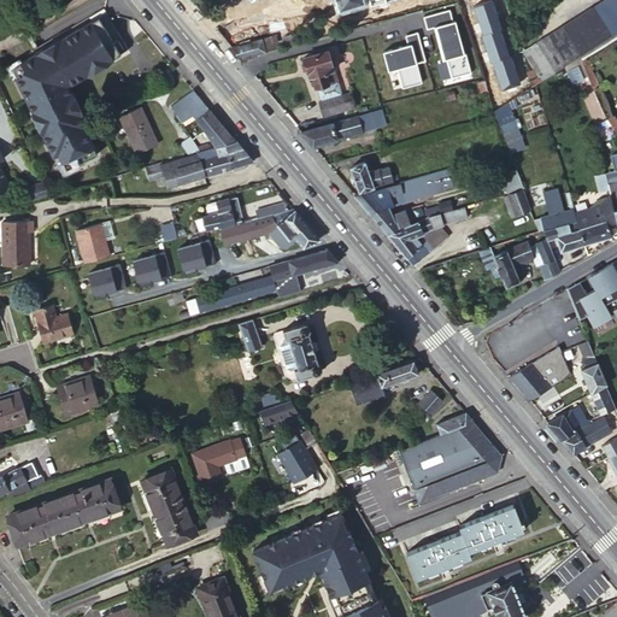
[(363,3),(362,0),(336,0),(340,10),(350,6),(351,11),(358,9),(356,4),(363,3)]
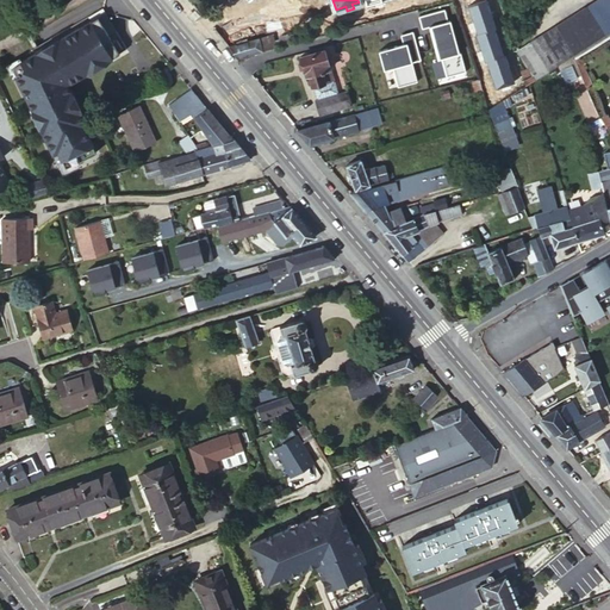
[(573,60),(580,55),(609,36),(609,0),(597,0),(518,50),(528,66),(536,79),(572,56),(573,60)]
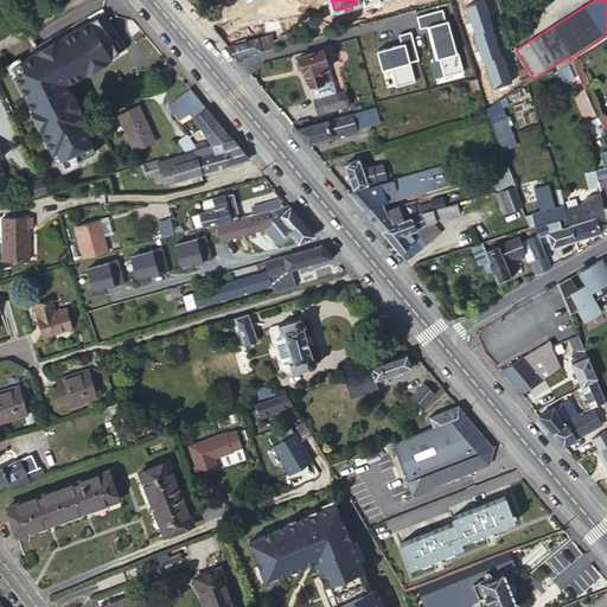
[(434,32),(430,33),(438,58),(439,58),(445,77),(464,71),(458,52),(457,52),(448,20),(446,21),(442,10),(417,17),(420,29),(429,26),(433,26),(434,32)]
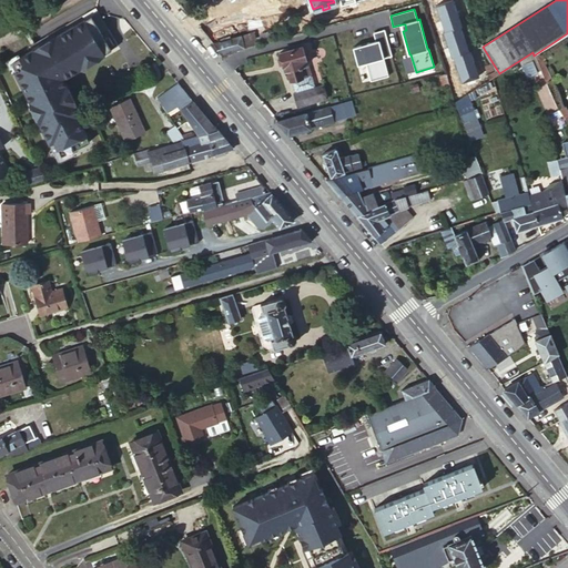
[(52,39),(51,41),(41,48),(40,46),(11,62),(32,108),(34,107),(40,118),(38,119),(50,143),(54,141),(61,155),(90,142),(78,117),(81,115),(73,100),(71,101),(66,90),(68,89),(63,79),(120,46),(99,11),(83,20),(52,39)]
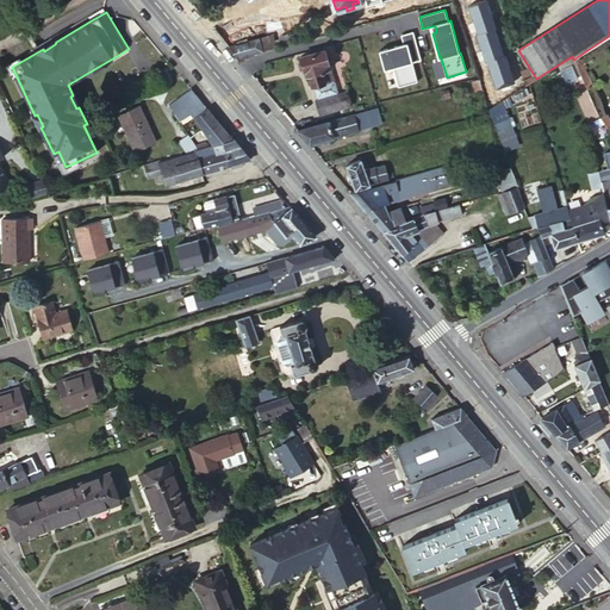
[(421,61),(414,32),(402,36),(404,44),(404,48),(398,49),(397,47),(379,51),(384,70),(393,68),(398,87),(417,82),(412,63),(421,61)]
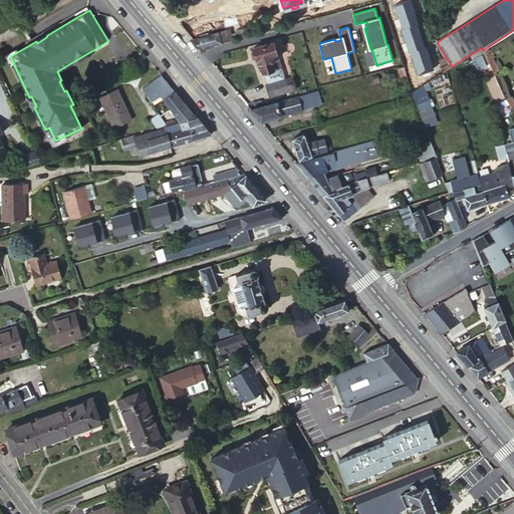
[(193,40),(201,49),(211,46),(208,34),(198,36),(193,40)]
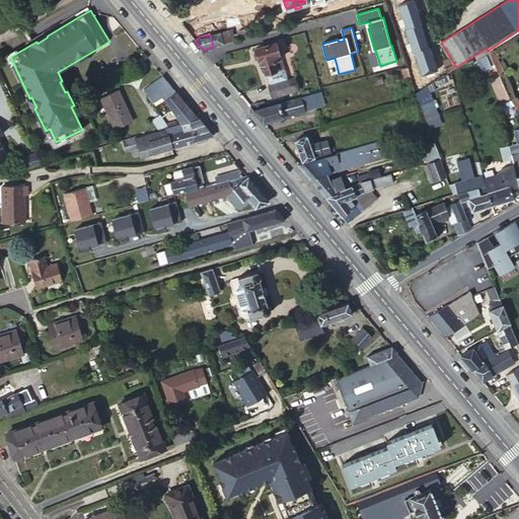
[(255,47),(258,58),(262,57),(264,63),(263,63),(266,72),(267,72),(283,67),(280,57),(283,56),(282,52),(279,52),(275,42),(255,47)]
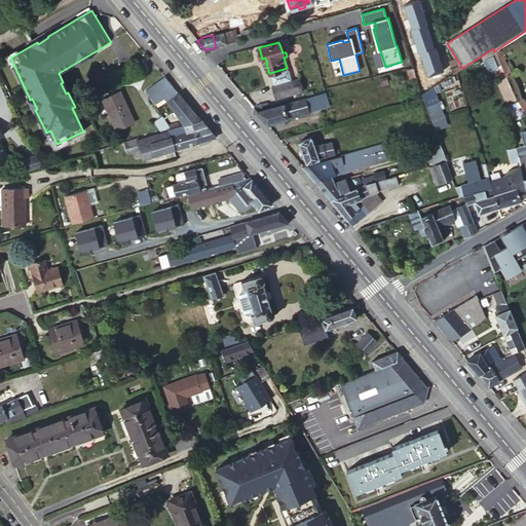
[(494,51),(506,76),(512,73),(500,47),(494,51)]
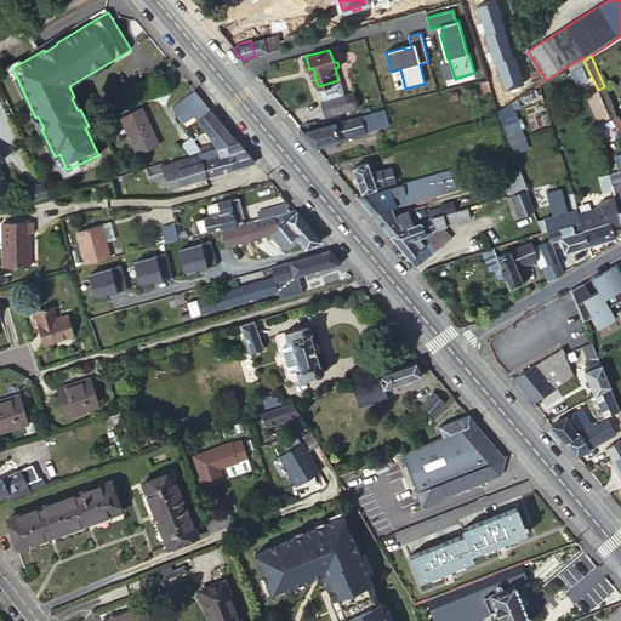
[(546,80),(537,67),(530,72),(535,87),(540,85),(546,80)]
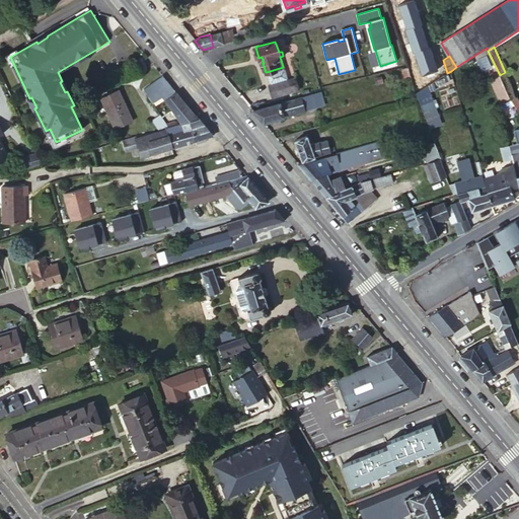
[(285,66),(283,67),(267,72),(271,83),(289,78),(285,66)]
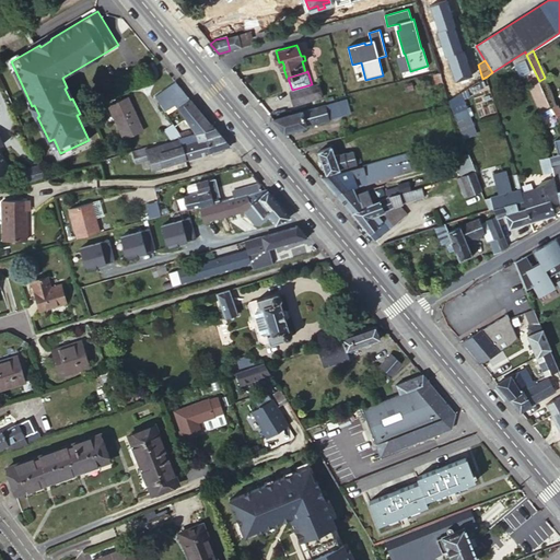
[(161,90),(154,94),(165,111),(177,104),(188,119),(199,111),(188,97),(182,89),(175,81),(162,90),(161,90)]
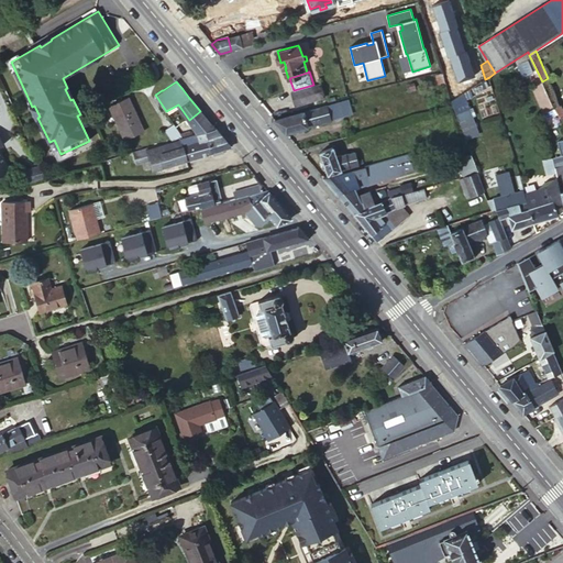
[(319,83),(313,85),(294,90),(291,91),(295,105),(323,96),(319,83)]
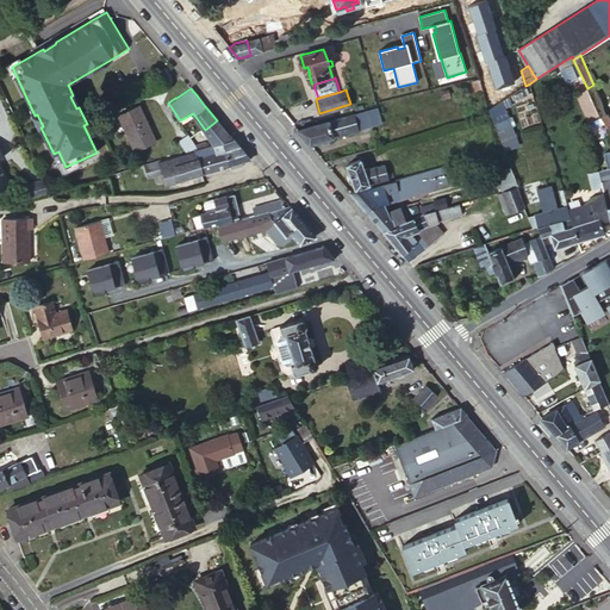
[(528,89),(512,94),(514,100),(529,95),(528,89)]
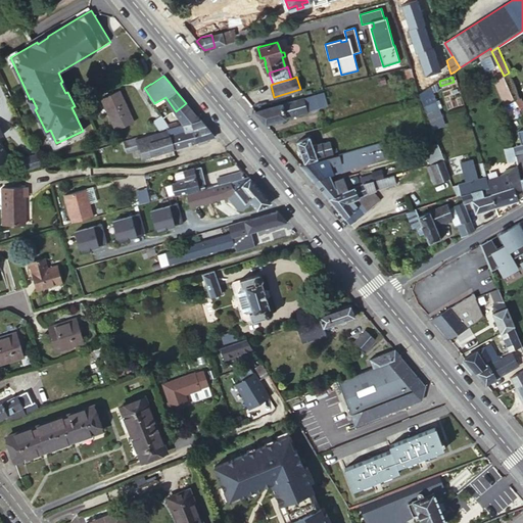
[(420,99),(423,106),(434,102),(429,87),(418,94),(420,99)]
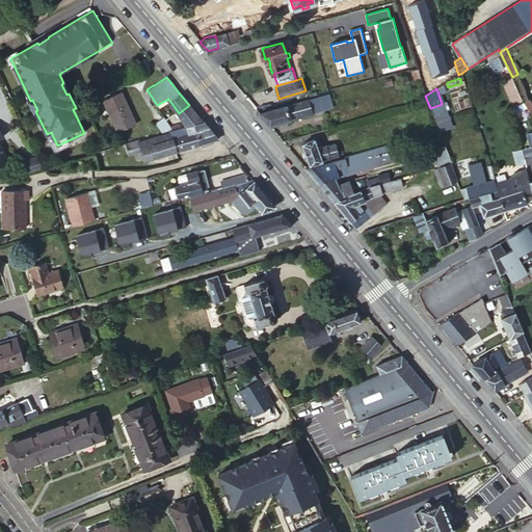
[(118,132),(136,124),(122,91),(104,100),(118,132)]
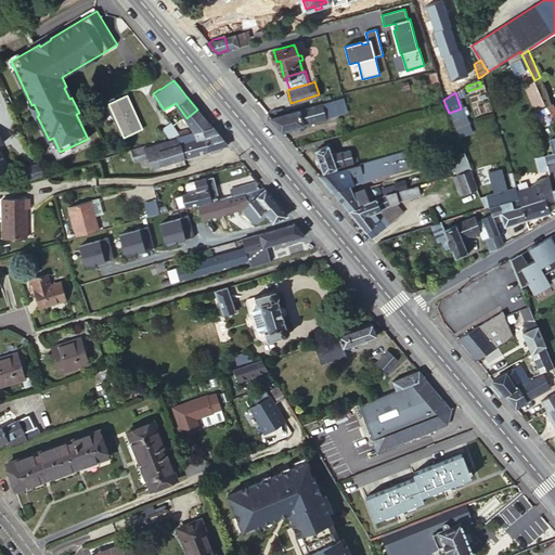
[(335,100),(339,114),(347,111),(344,98),(335,100)]
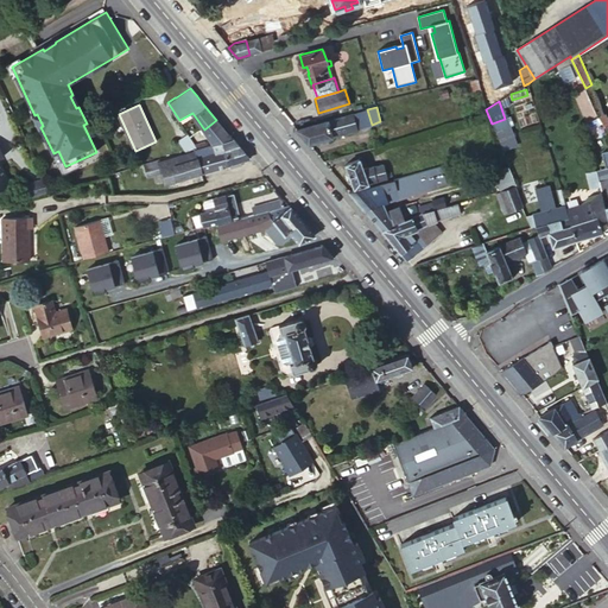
[(303,135),(309,143),(356,130),(353,116),(358,116),(361,127),(372,125),(367,109),(297,130),(303,135)]
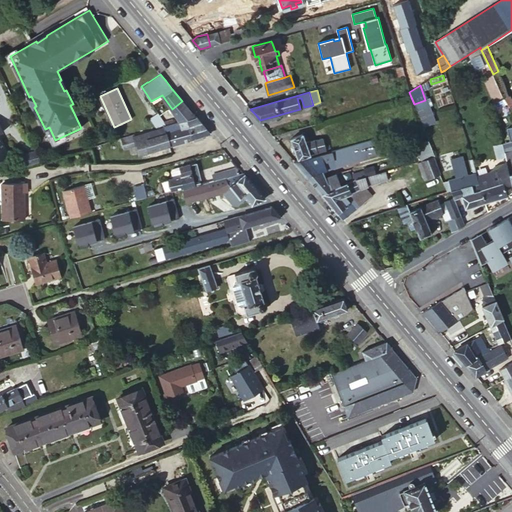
[(425,100),(414,104),(422,125),(433,122),(425,100)]
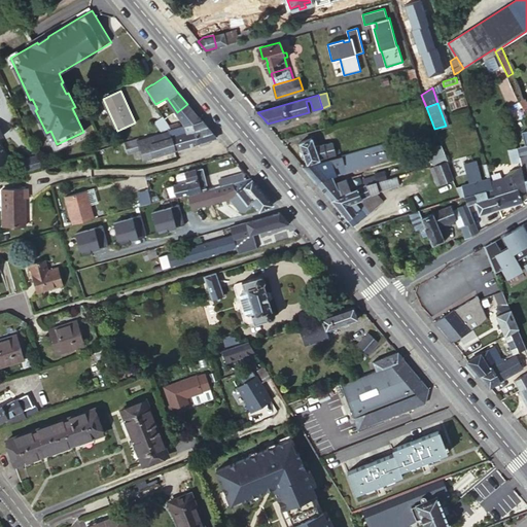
[(187,104),(177,112),(185,125),(201,120),(194,112),(187,104)]
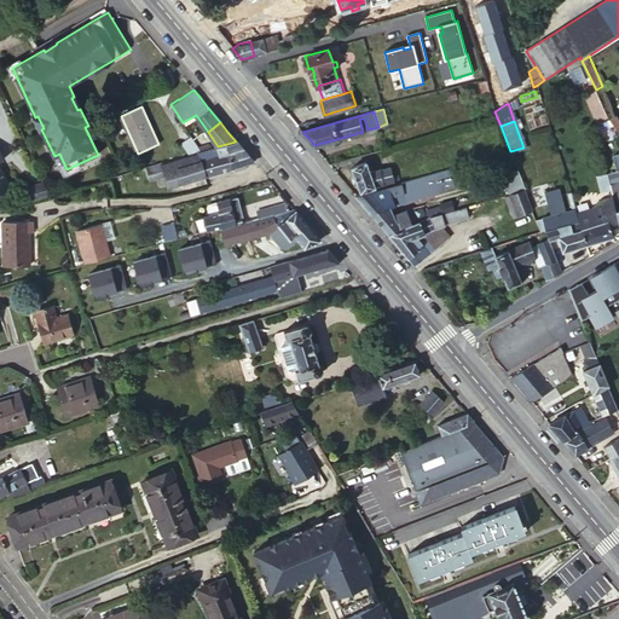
[(229,154),(244,149),(239,144),(237,142),(218,146),(197,152),(198,155),(200,162),(229,154)]
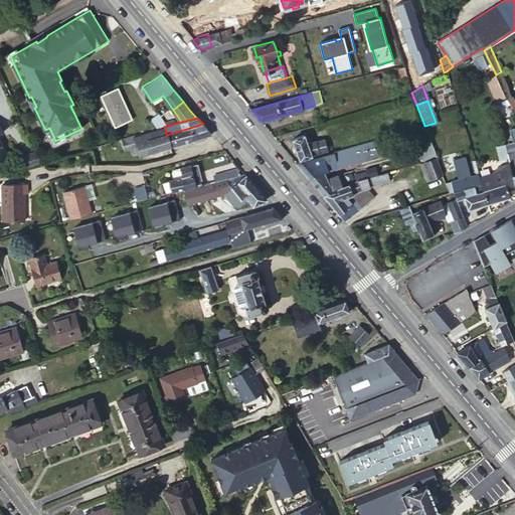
[(204,137),(211,135),(209,132),(203,124),(190,128),(193,140),(195,140),(195,143),(205,140),(204,137)]
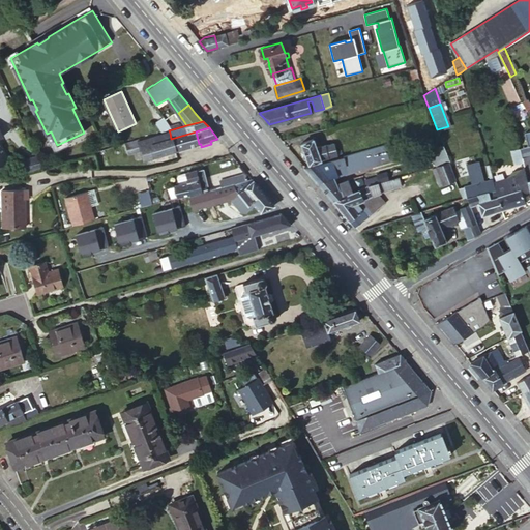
[(175,151),(199,144),(196,131),(171,139),(175,151)]
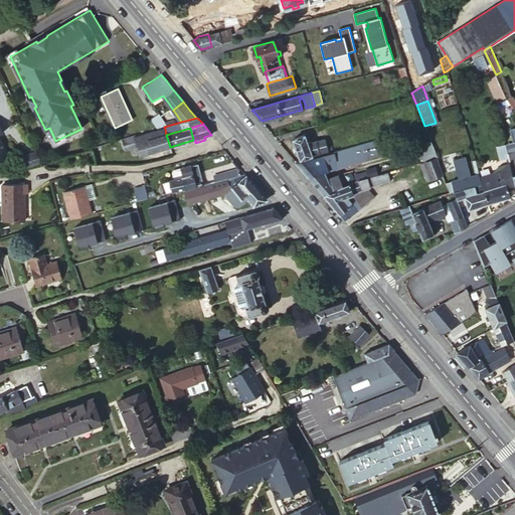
[(141,155),(170,147),(166,135),(165,129),(122,141),(124,149),(136,145),(138,146),(141,155)]
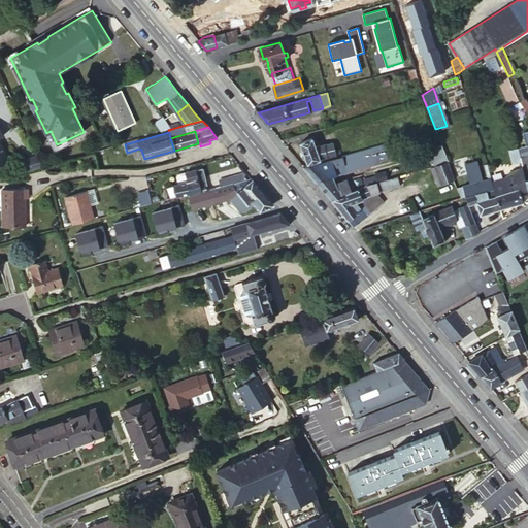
[(300,141),(308,164),(330,158),(329,156),(341,154),(340,149),(335,151),(333,142),(316,146),(311,137),(300,141)]
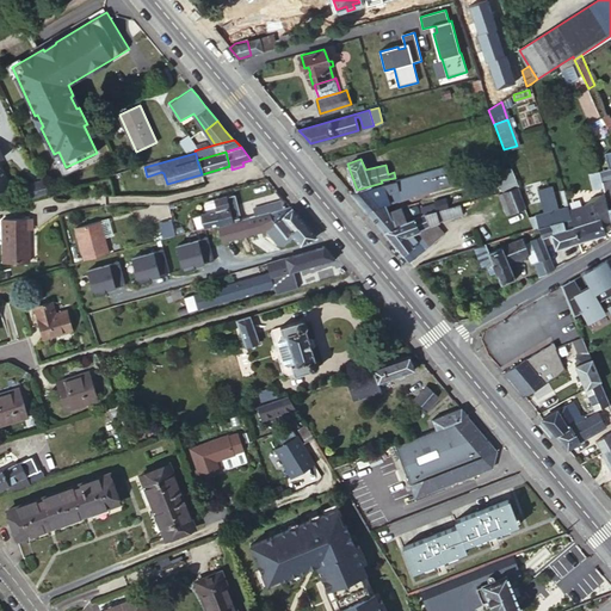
[(408,177),(418,173),(417,165),(396,171),(399,179),(408,177)]
